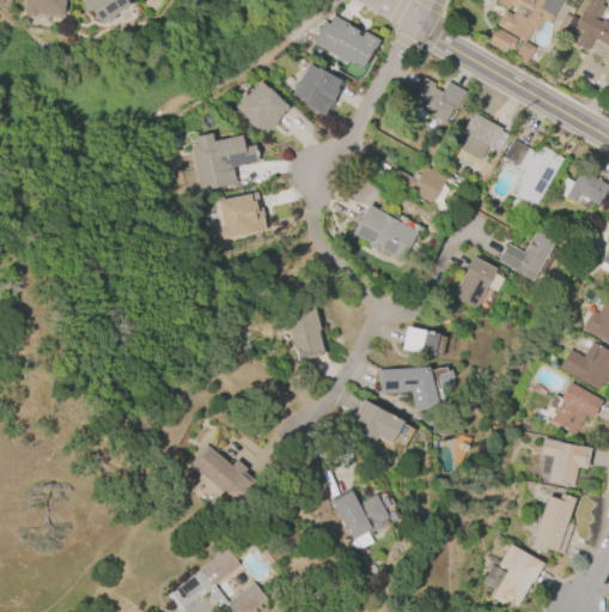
[(66,0),(65,14),(40,12),(38,14),(25,13),(26,0),(66,0)]
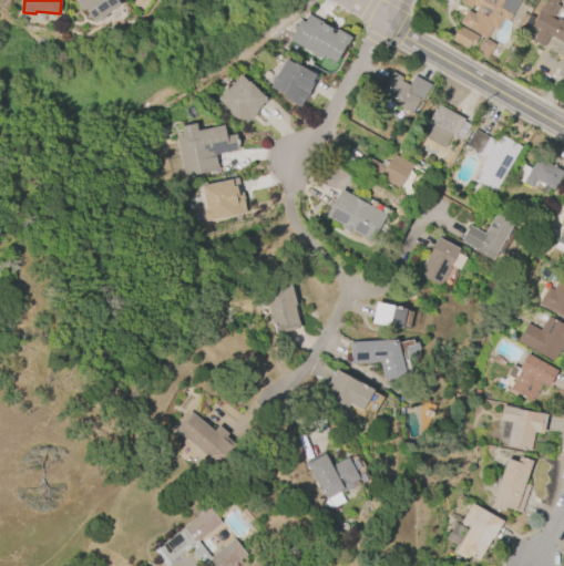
[(120,0),(122,3),(106,14),(106,18),(102,20),(100,20),(96,22),(88,10),(85,12),(77,0),(120,0)]
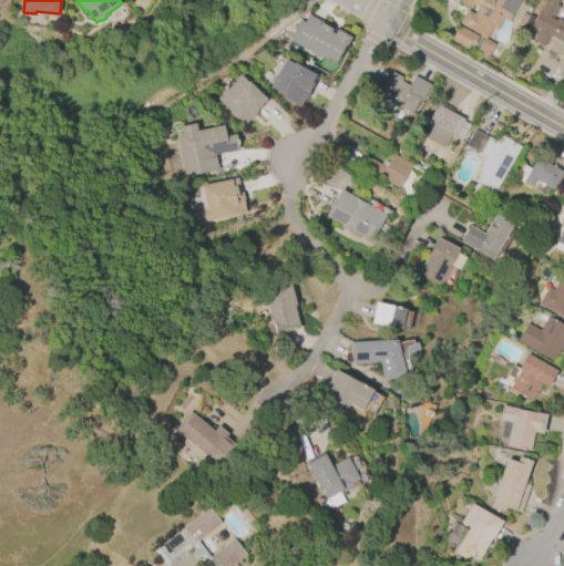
[(521,0),(510,20),(505,18),(499,29),(494,27),(489,38),(462,22),(469,9),(475,12),(479,7),(475,4),(472,8),(462,2),(463,0),(455,0),(521,0)]
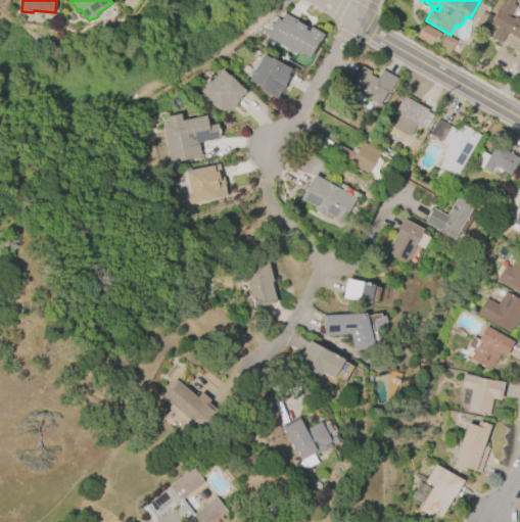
[(519,37),(509,32),(503,42),(493,37),(499,27),(491,22),(503,0),(517,0),(516,3),(517,4),(511,15),(516,17),(516,15),(519,17),(519,20),(519,37)]
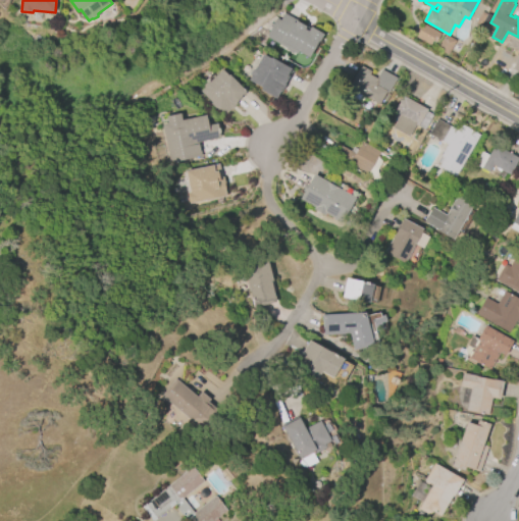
[(476,22),(483,10),(488,13),(482,25),(476,22)]
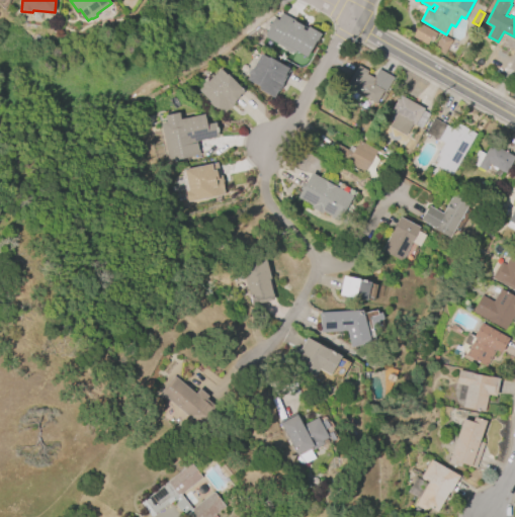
[(295,52),(267,36),(269,33),(268,32),(276,17),(279,19),(283,12),(295,18),(294,19),(303,23),(304,22),(307,24),(306,25),(309,27),(310,26),(323,33),(318,42),(316,41),(308,57),(296,50),(295,52)]
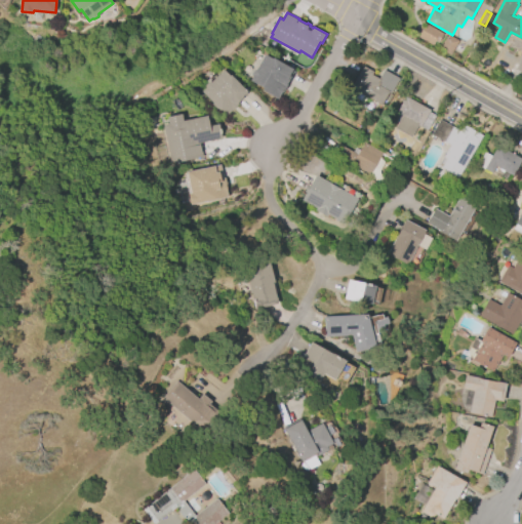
[(437,41),(435,45),(419,37),(423,33),(418,31),(425,22),(445,33),(440,42),(437,41)]
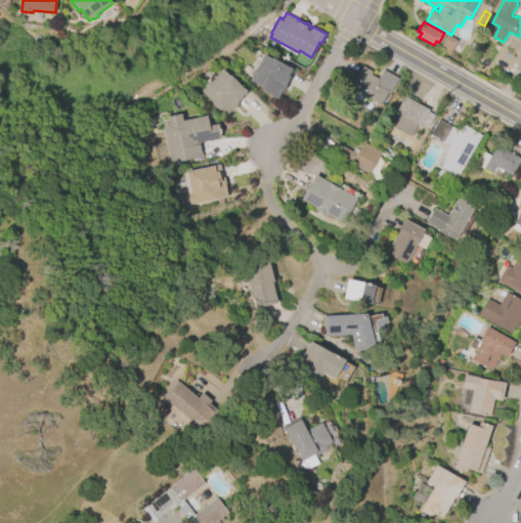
[(460,40),(453,51),(450,50),(449,53),(443,49),(444,47),(442,45),(448,34),(460,40)]
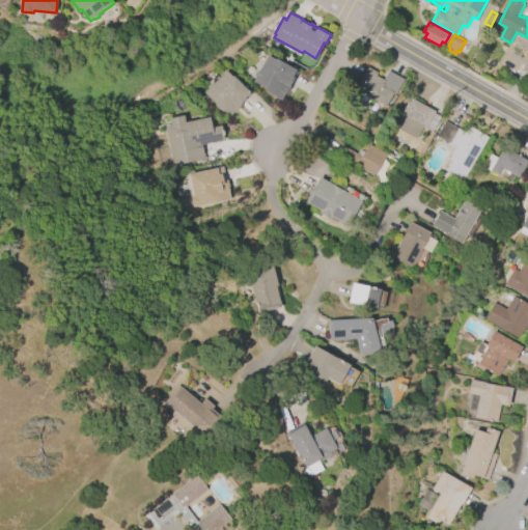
[(269,54),(276,58),(277,58),(297,70),(297,71),(298,72),(292,83),(293,83),(288,91),(286,91),(282,100),(265,89),(266,88),(254,81),(256,77),(255,74),(257,71),(260,70),(269,54)]
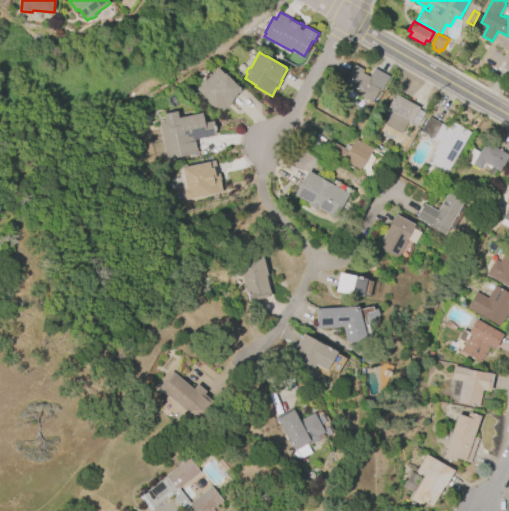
[(380,90),(373,102),(343,85),(355,63),(365,69),(363,72),(371,76),(376,67),(391,76),(382,91),(380,90)]
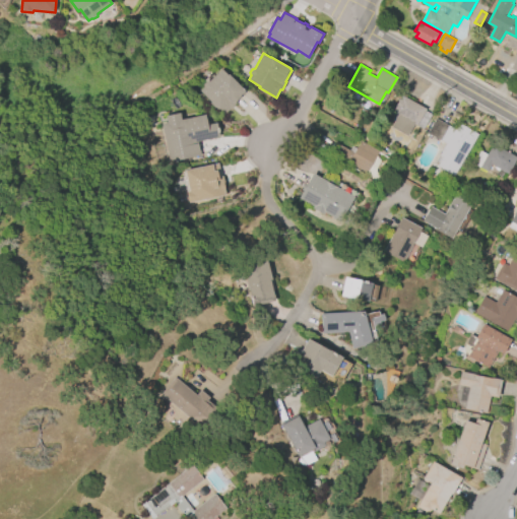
[(221,68),(229,74),(230,73),(247,90),(237,101),(239,102),(231,110),(230,109),(223,114),(211,103),(212,102),(200,90),(204,86),(204,83),(207,80),(210,80),(221,68)]
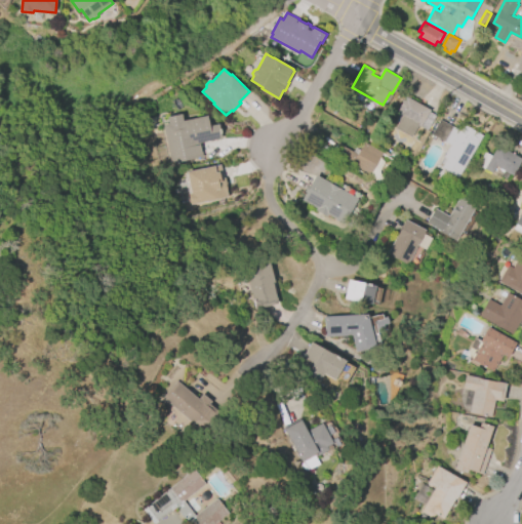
[(394,119),(407,95),(432,109),(431,112),(437,115),(430,128),(424,125),(416,138),(398,127),(400,122),(394,119)]
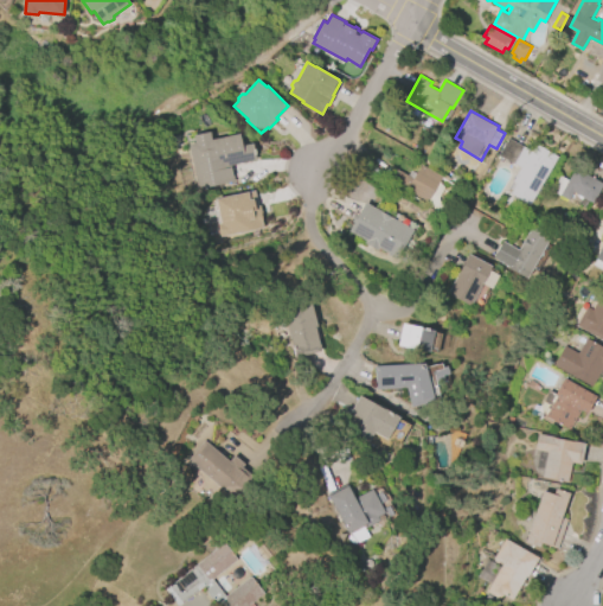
[(233,165),(236,182),(199,189),(191,144),(197,142),(196,134),(211,132),(213,139),(241,133),(243,145),(255,142),(258,159),(233,165)]
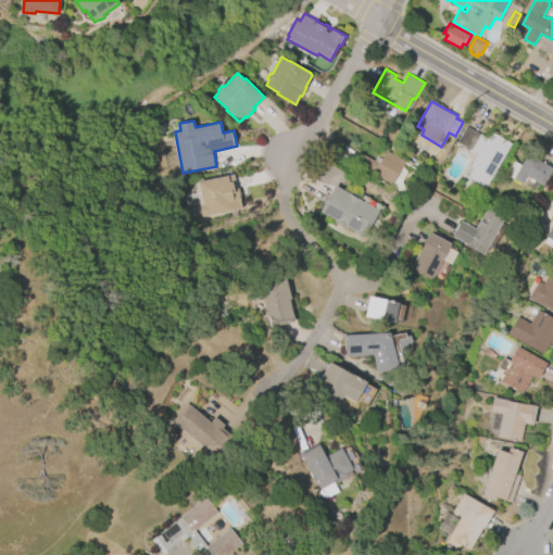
[(513,142),(488,187),(469,176),(475,167),(472,165),(478,153),(459,141),(467,125),(487,137),(491,130),(513,142)]
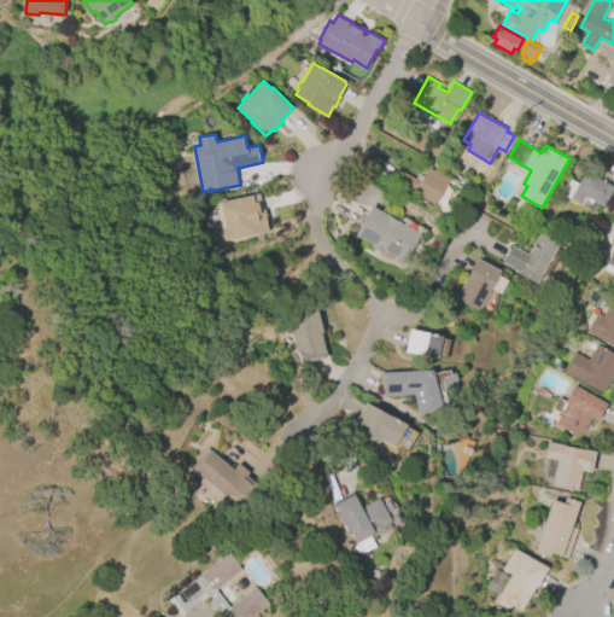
[(430,167),(451,179),(437,204),(398,182),(404,172),(416,178),(420,173),(425,175),(430,167)]
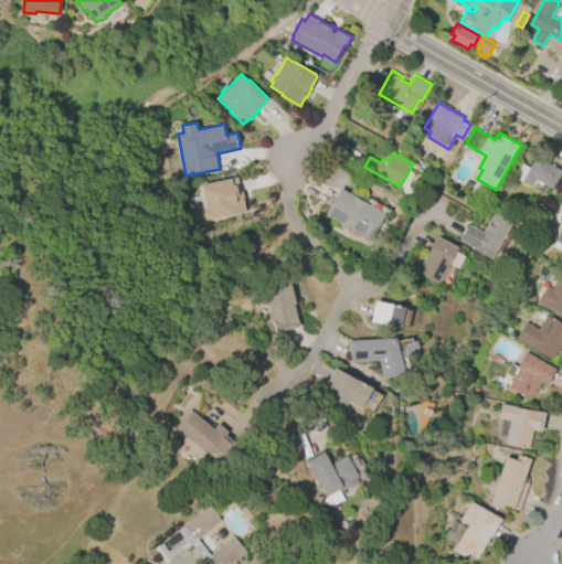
[(561,176),(553,189),(536,178),(531,185),(523,181),(538,156),(561,170),(561,176)]
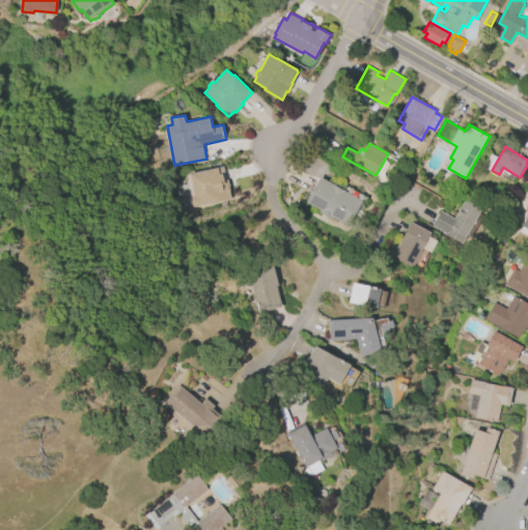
[(224,166),(227,179),(229,179),(231,189),(230,189),(232,198),(195,206),(189,173),(224,166)]
